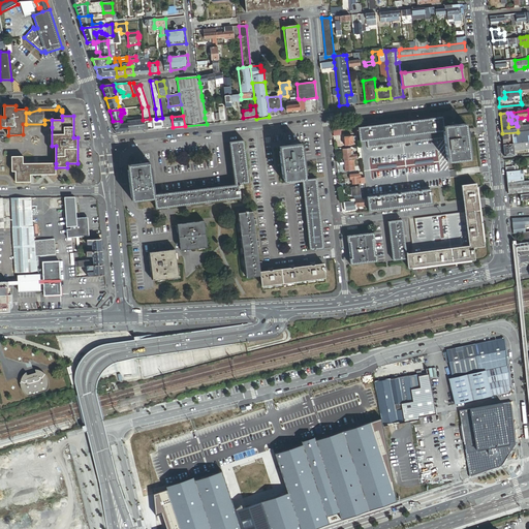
[(163,128),(173,127),(172,117),(162,118),(163,128)]
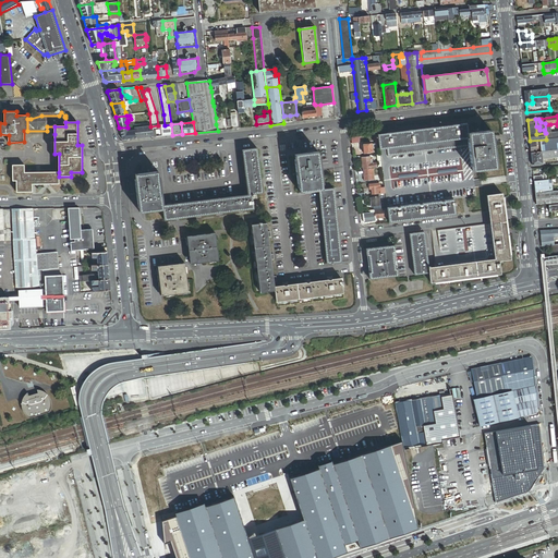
[(468,123),(385,134),(387,149),(388,157),(470,146),(469,133),(468,123)]
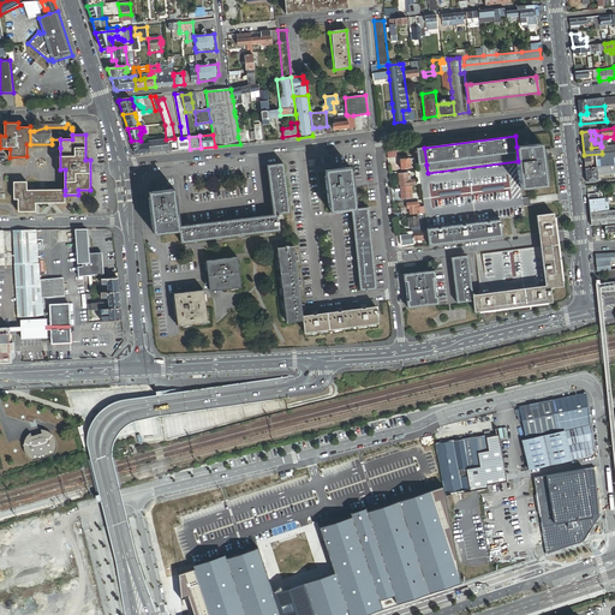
[(190,149),(189,137),(181,138),(174,138),(166,139),(167,151),(190,149)]
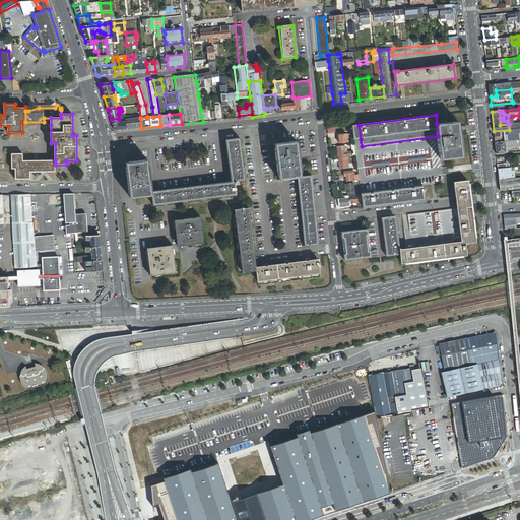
[(141,128),(140,118),(125,119),(125,122),(126,129),(141,128)]
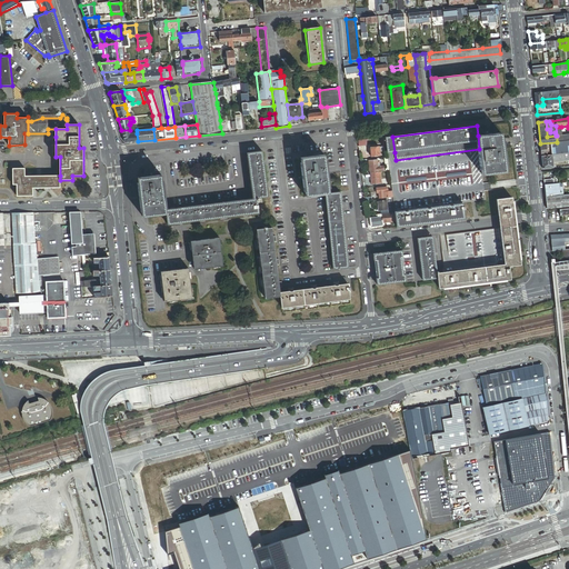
[(131,133),(131,131),(121,132),(125,143),(138,141),(137,133),(131,133)]
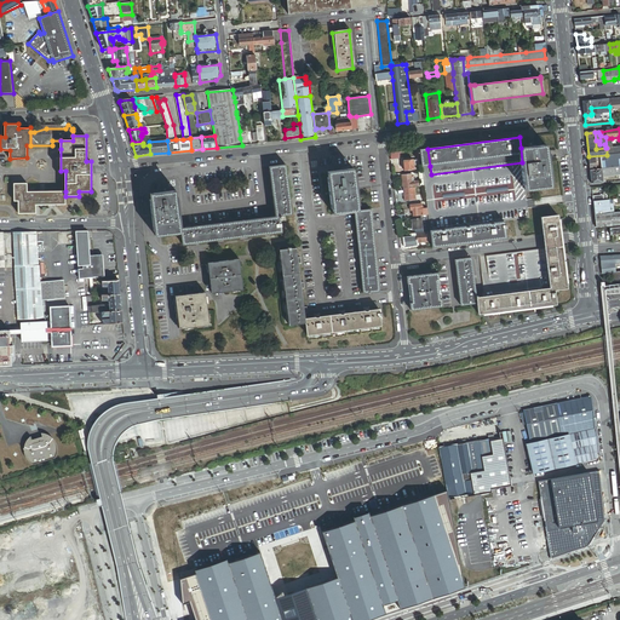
[(546,144),(521,148),(522,162),(526,190),(552,187),(546,144)]
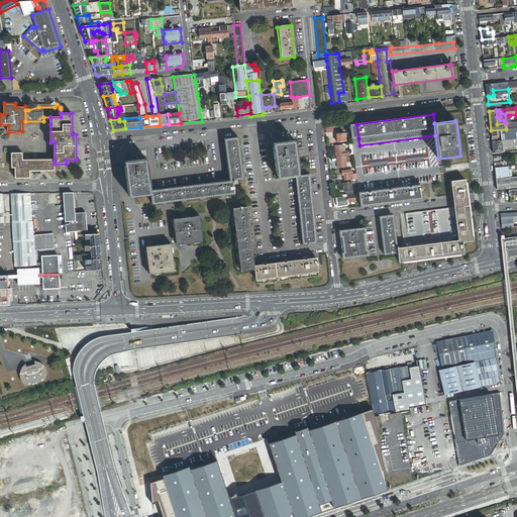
[(356,124),(349,125),(350,130),(351,134),(351,139),(358,138),(356,124)]
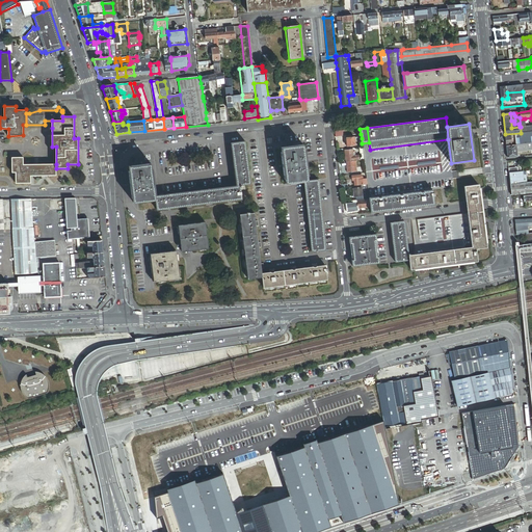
[(516,144),(531,142),(531,132),(515,134),(516,142),(516,144)]
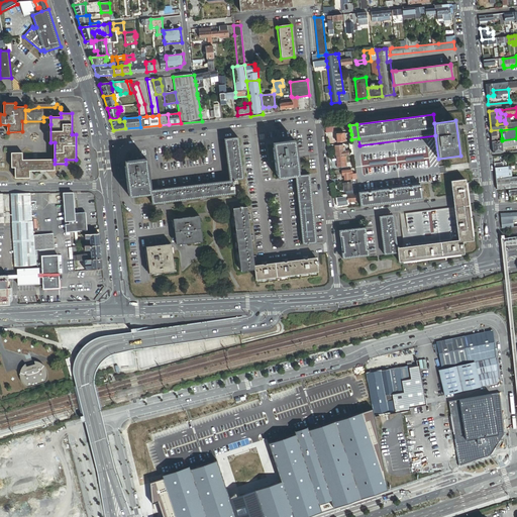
[(351,134),(350,130),(346,130),(346,133),(344,133),(336,134),(337,142),(345,141),(344,139),(349,138),(348,134),(351,134)]
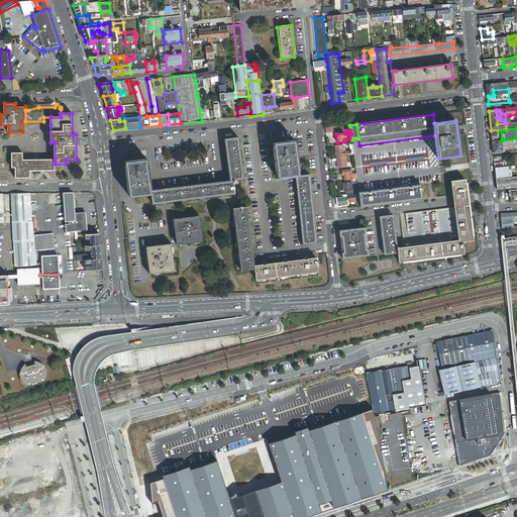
[(233,181),(237,180),(243,179),(237,137),(224,139),(229,181),(233,181)]
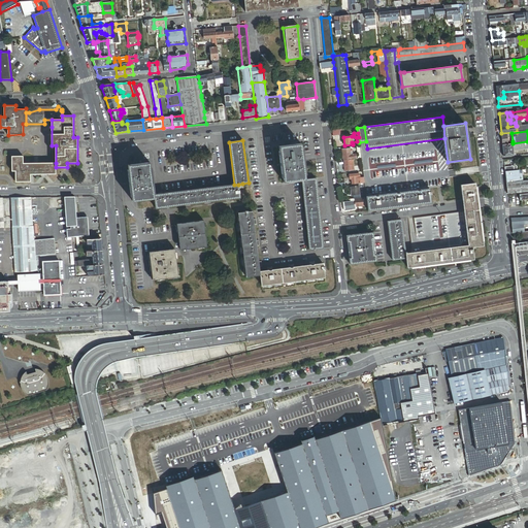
[(527,141),(513,143),(514,151),(527,149),(527,141)]
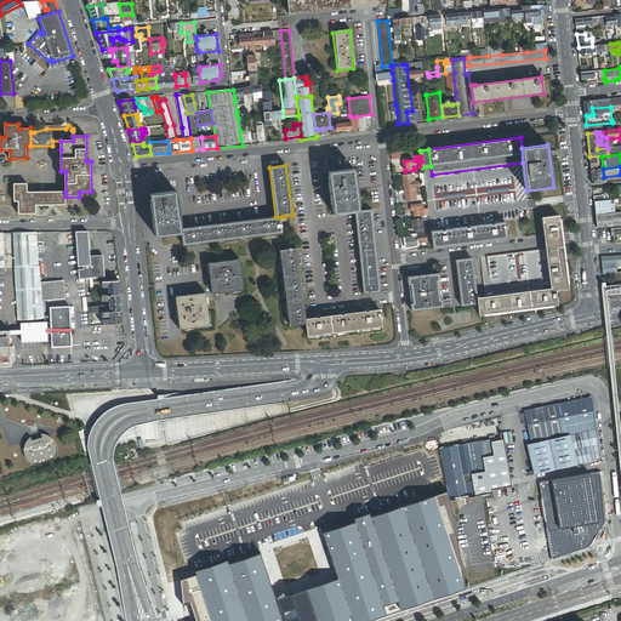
[(334,215),(354,212),(359,211),(354,169),(329,172),(334,215)]
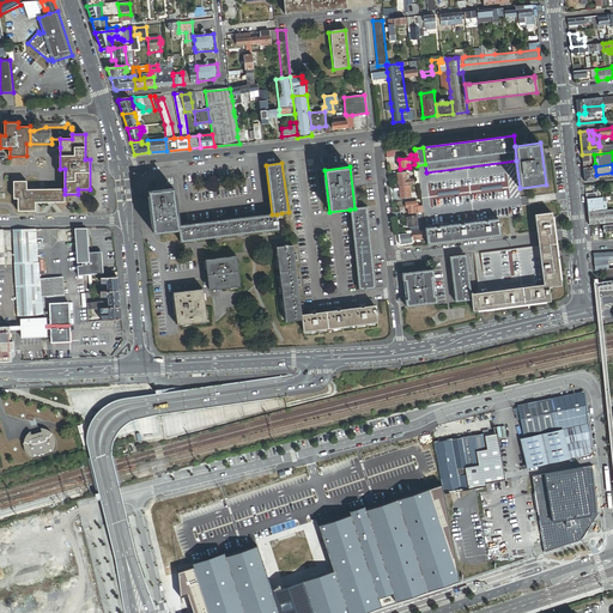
[(586,182),(596,181),(596,175),(595,167),(592,168),(590,168),(583,168),(586,182)]
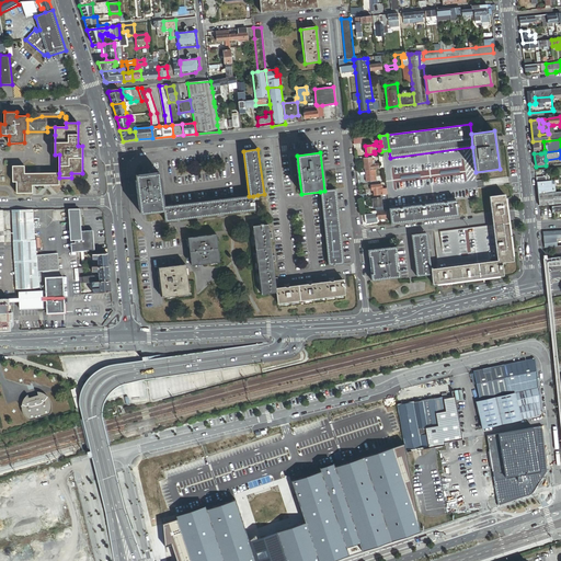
[(371,158),(364,159),(364,163),(365,162),(366,170),(373,169),(373,164),(371,160),(371,158)]
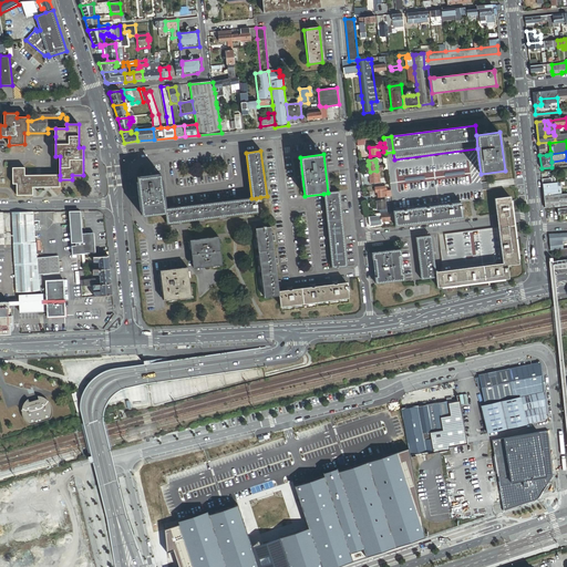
[(60,187),(60,179),(60,175),(48,175),(39,175),(26,175),(24,167),(13,168),(13,184),(17,184),(18,195),(33,195),(32,187),(37,187),(48,187),(60,187)]
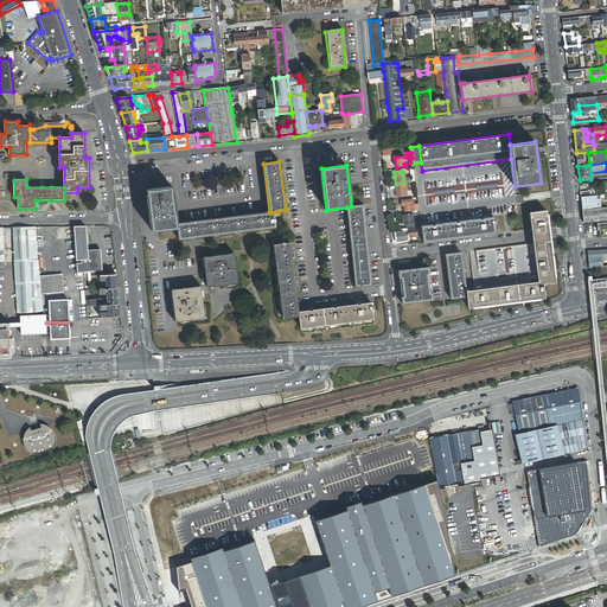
[(402,187),(401,184),(395,185),(396,197),(407,196),(406,186),(402,187)]
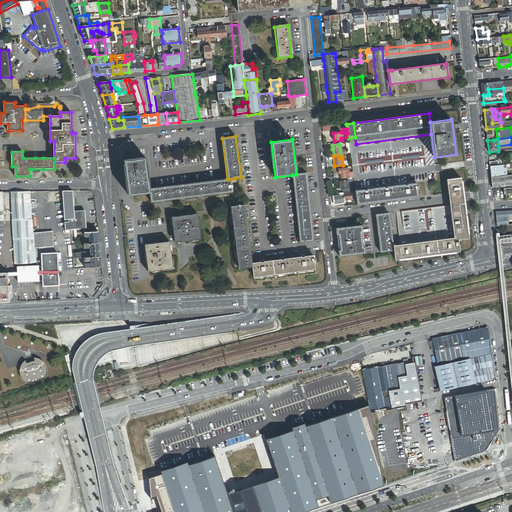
[(149,193),(149,189),(145,158),(123,161),(127,195),(149,193)]
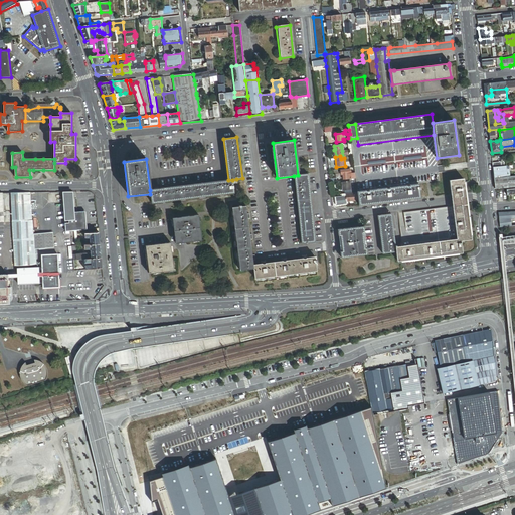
[(504,166),(493,167),(494,178),(510,177),(510,169),(507,169),(506,166),(504,166)]
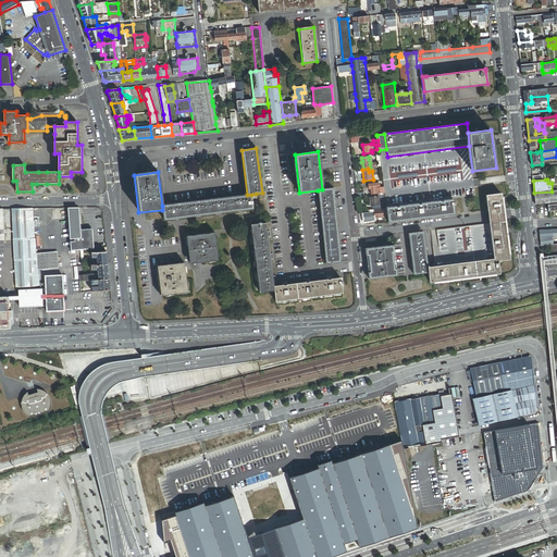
[(379,188),(379,183),(368,185),(369,189),(370,189),(371,194),(378,194),(384,193),(383,187),(379,188)]
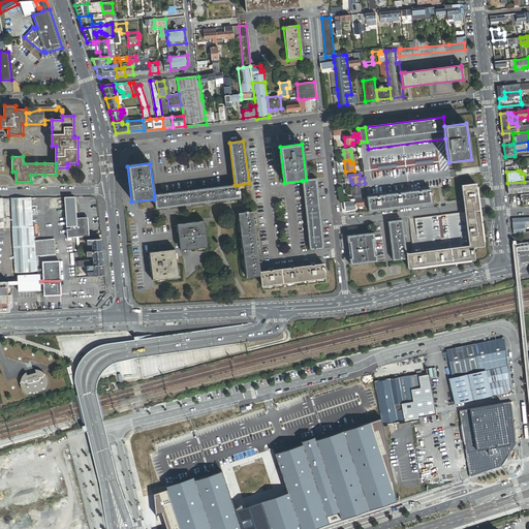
[(306,180),(302,181),(310,250),(314,250),(314,251),(316,251),(315,250),(324,249),(315,179),(306,180)]
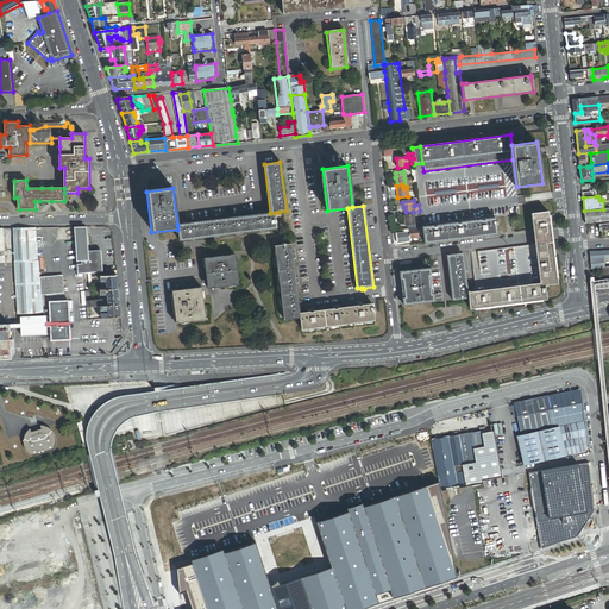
[(608,208),(603,209),(584,211),(585,224),(608,220),(608,208)]
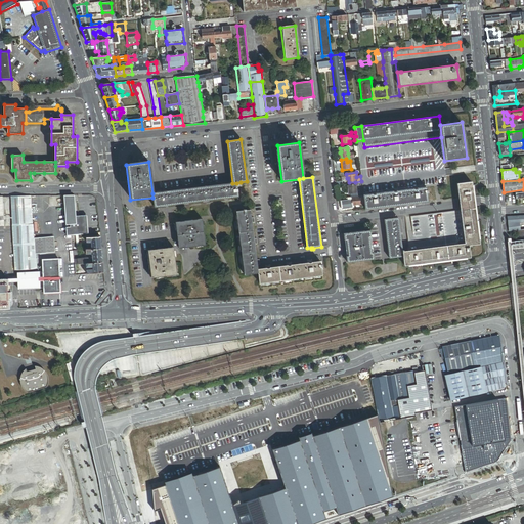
[(460,197),(473,194),(471,181),(457,183),(460,197)]
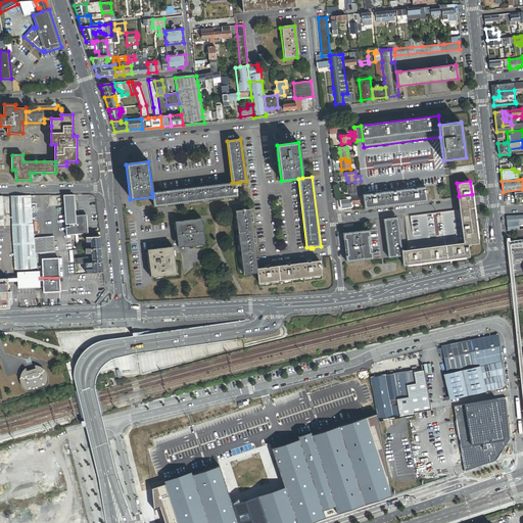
[(236,188),(236,183),(232,183),(152,193),(152,197),(153,207),(238,196),(236,188)]
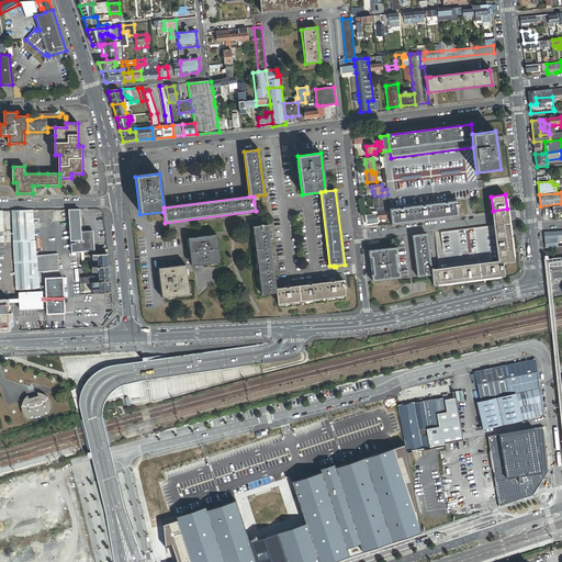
[(390,210),(390,209),(388,197),(381,198),(371,199),(371,203),(373,203),(372,200),(381,199),(382,206),(383,211),(390,210)]
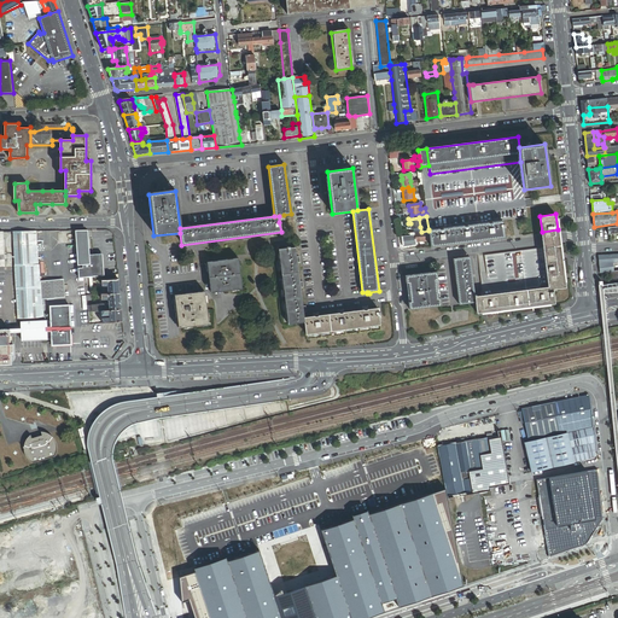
[(419,228),(420,227),(419,219),(409,220),(410,223),(412,228),(419,228)]
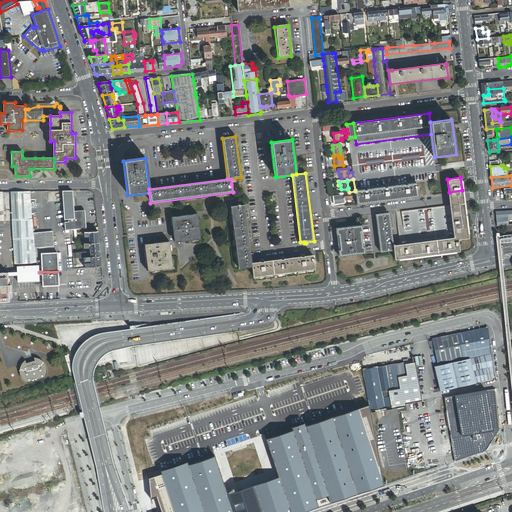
[(357,204),(418,196),(417,188),(418,187),(418,185),(417,185),(416,182),(355,190),(355,191),(356,199),(357,204)]
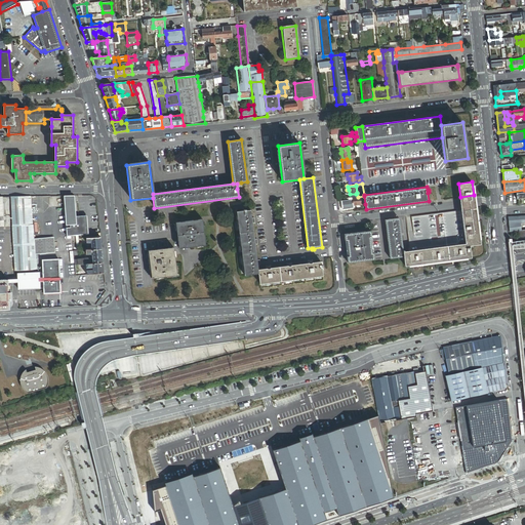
[(518,199),(517,194),(506,195),(507,206),(515,205),(514,199),(518,199)]
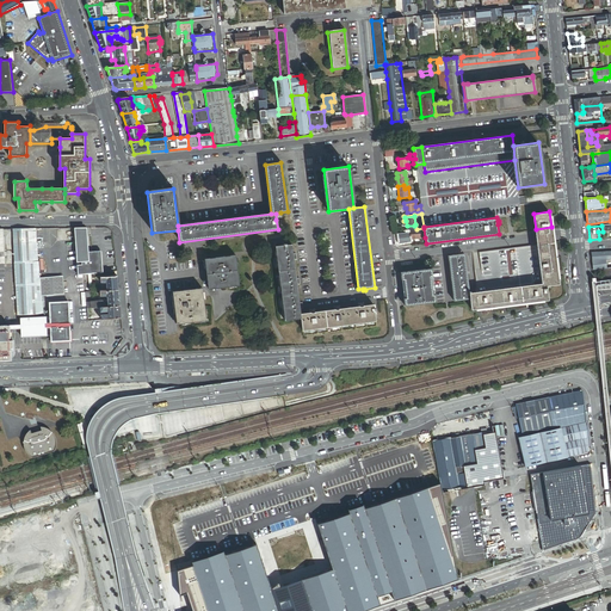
[(91,250),(90,227),(74,227),(75,239),(78,263),(78,267),(78,273),(92,272),(91,261),(91,250)]
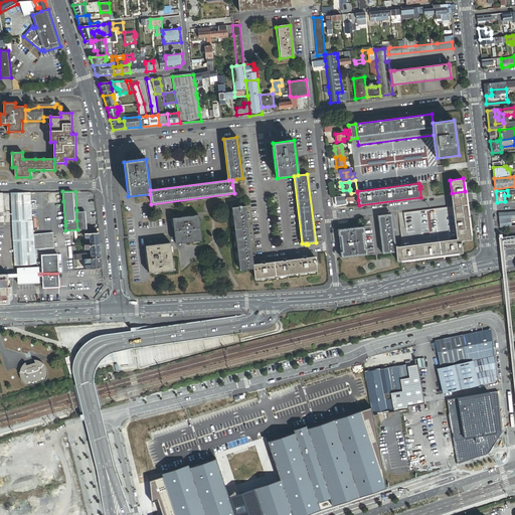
[(466,197),(465,191),(452,193),(452,199),(453,206),(467,204),(466,197)]
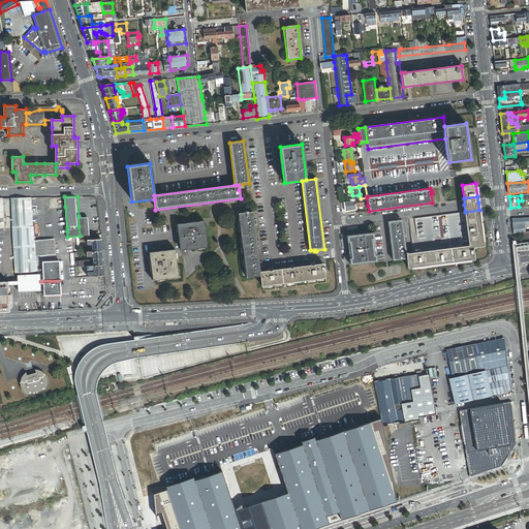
[(34,225),(31,197),(11,197),(13,226),(16,226),(34,225)]
